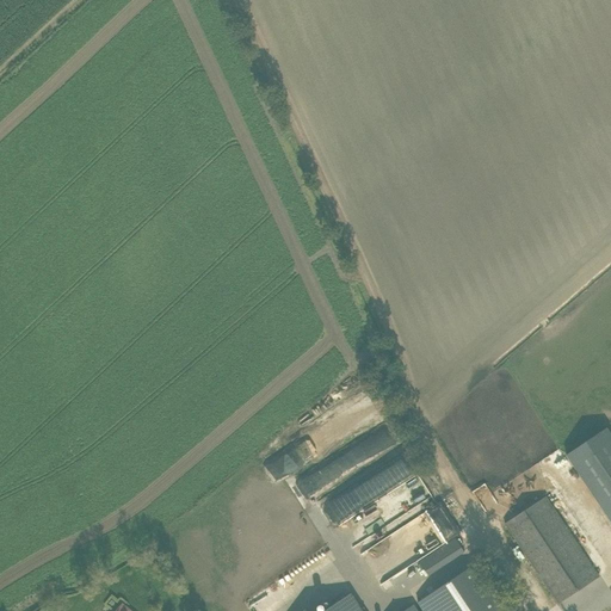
[(356,444),(364,458),(394,443),(387,429),(356,444)]
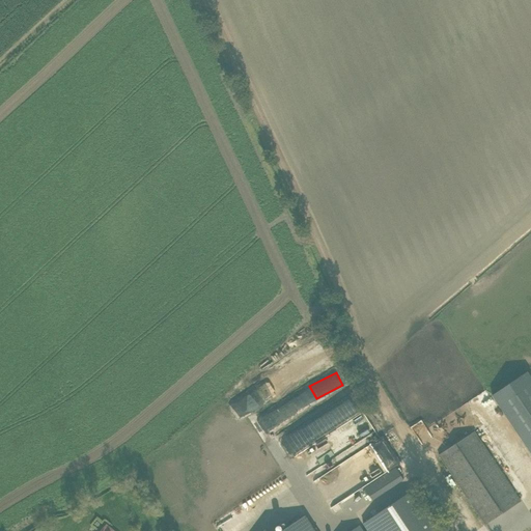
[(530,378),(528,372),(492,396),(530,453),(530,378)]
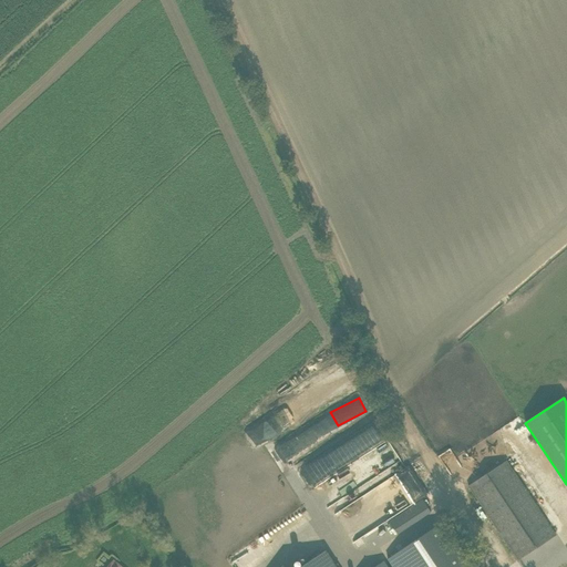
[(308,482),(385,440),(377,423),(299,465),(308,482)]
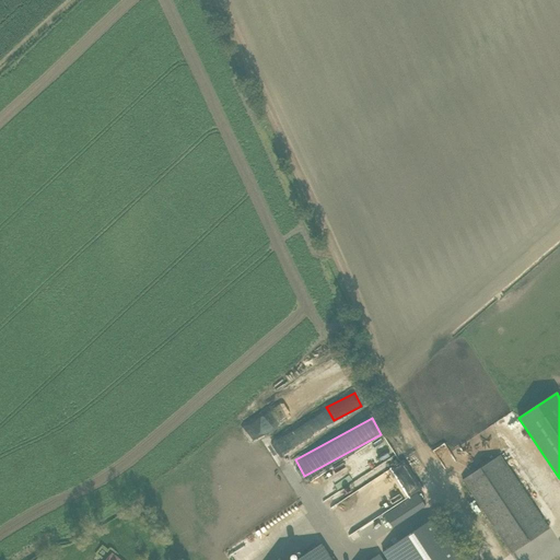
[(321,499),(396,456),(386,439),(312,482),(321,499)]
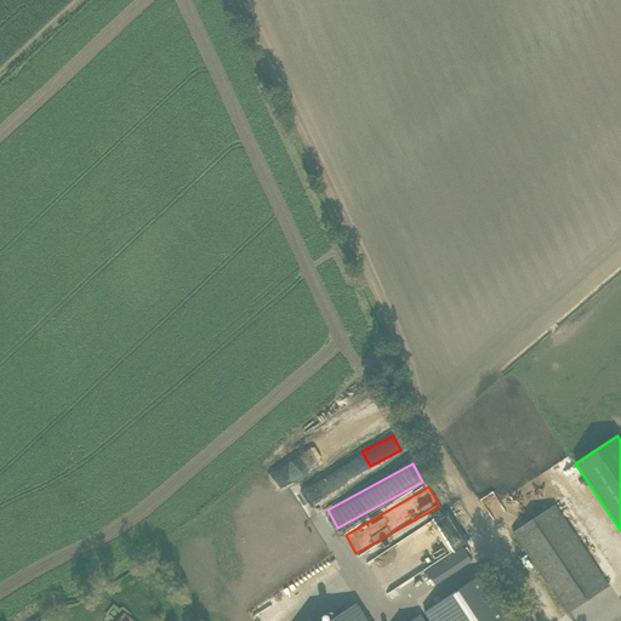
[(609,586),(556,505),(514,533),(568,613),(609,586)]
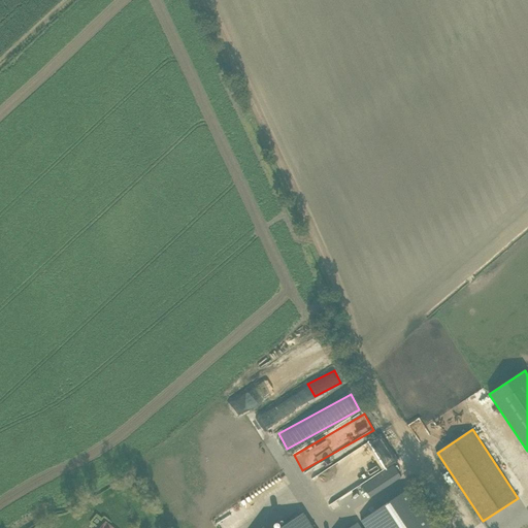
[(323,506),(361,485),(368,497),(402,479),(393,463),(394,463),(381,440),(308,481),(323,506)]
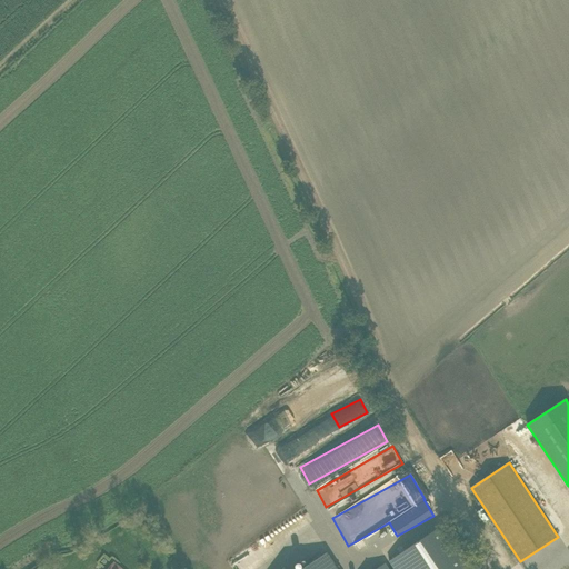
[(473,568),(446,525),(388,559),(395,568),(390,568),(386,562),(376,568),(473,568)]
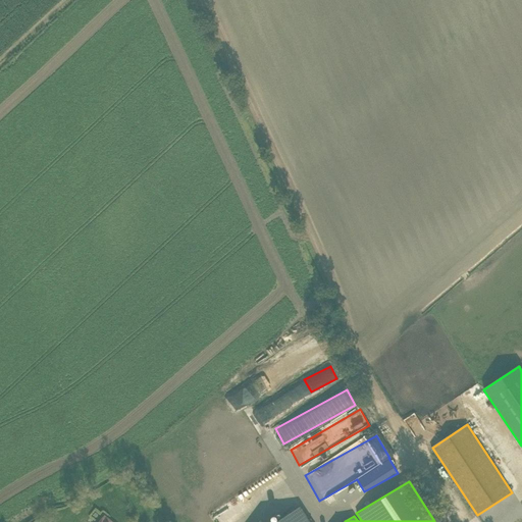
[(213,515),(216,521),(229,521),(239,518),(232,506),(213,515)]
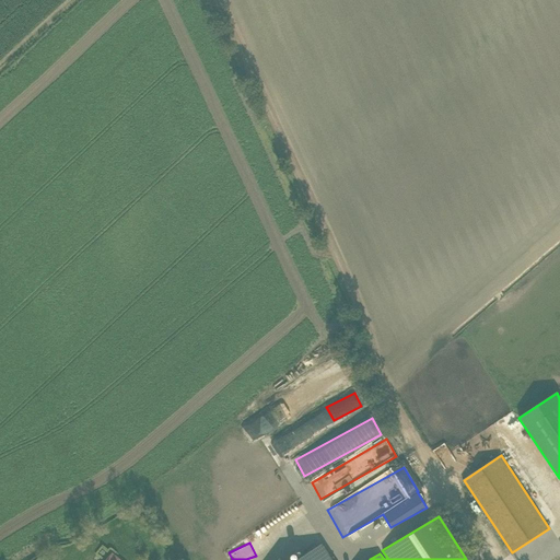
[(331,559),(322,544),(296,559),(331,559)]
